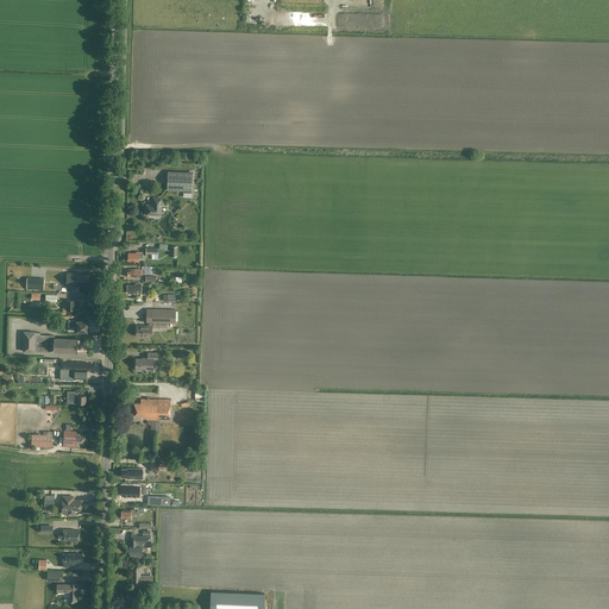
[(168,171),(168,190),(192,190),(193,173),(168,171)]
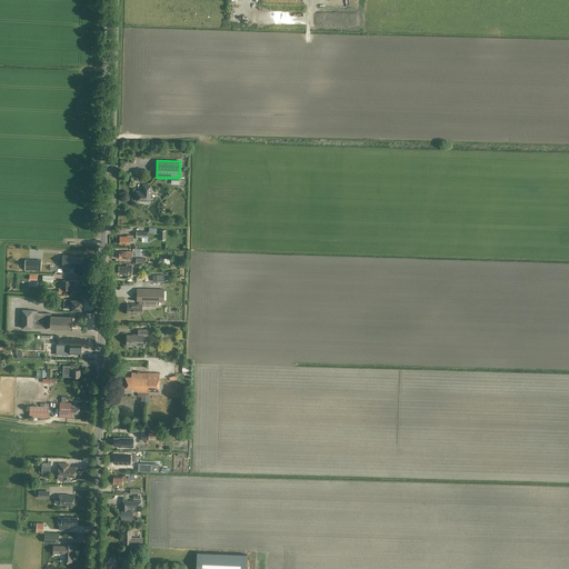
[(150,198),(151,186),(143,185),(143,190),(142,191),(137,191),(136,200),(148,201),(150,198)]
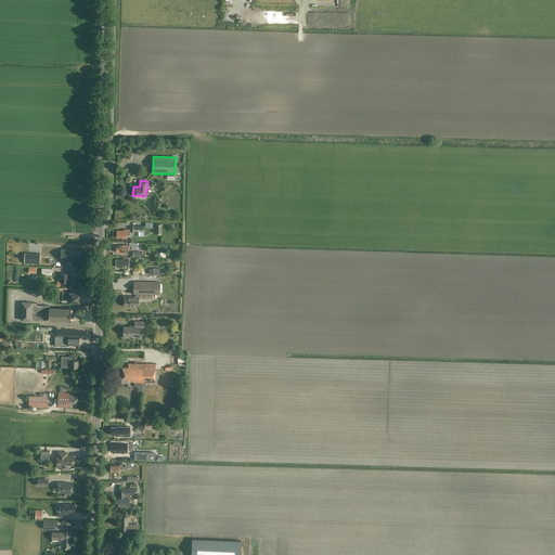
[(75,259),(81,259),(81,252),(76,252),(76,249),(61,249),(61,260),(71,261),(71,260),(75,260),(75,259)]
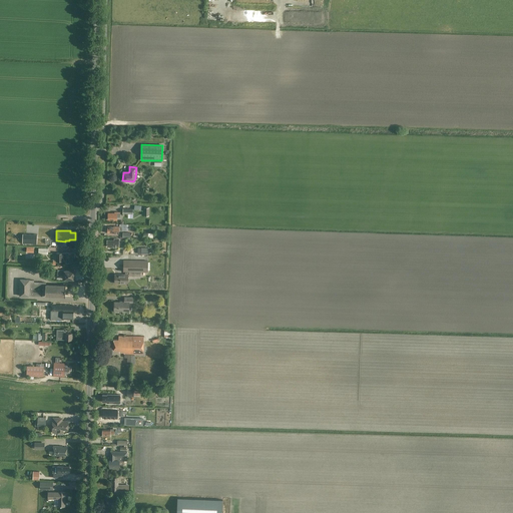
[(37,244),(37,234),(23,234),(22,243),(37,244)]
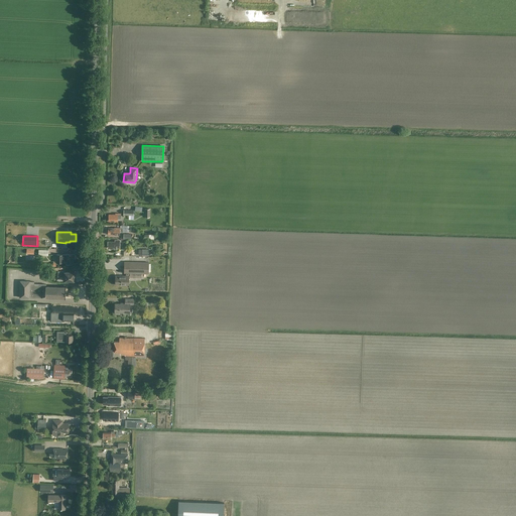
[(108,242),(108,248),(116,248),(120,248),(120,240),(115,240),(115,242),(108,242)]
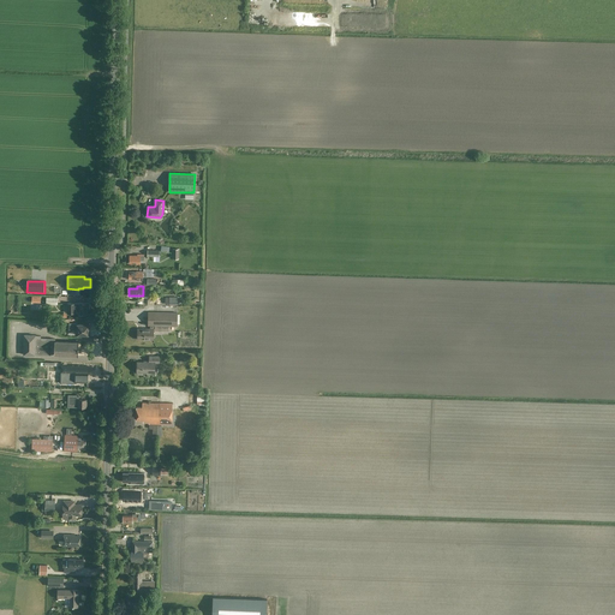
[(78,315),(87,315),(87,309),(89,309),(89,304),(79,303),(78,303),(78,304),(67,304),(67,312),(76,314),(76,312),(78,312),(78,315)]
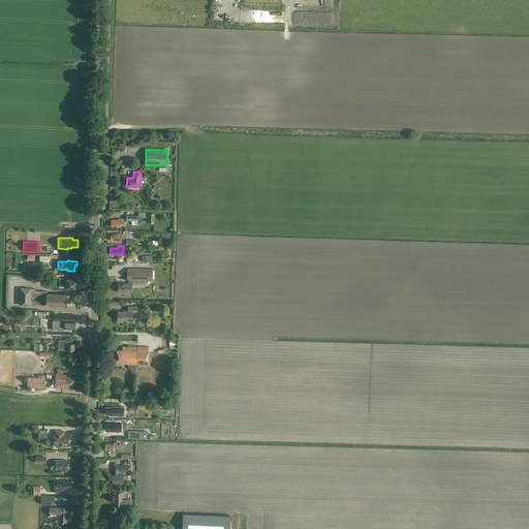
[(152,270),(127,269),(127,280),(129,280),(129,283),(119,283),(118,291),(132,292),(132,283),(132,280),(152,281),(152,270)]
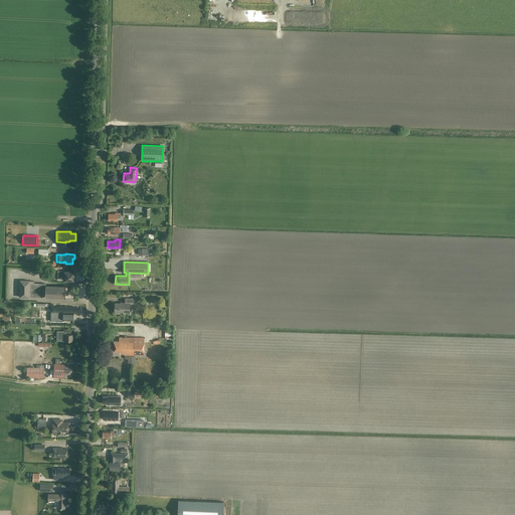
[(74,281),(74,272),(63,272),(63,271),(58,271),(57,276),(63,276),(63,277),(64,277),(64,281),(74,281)]
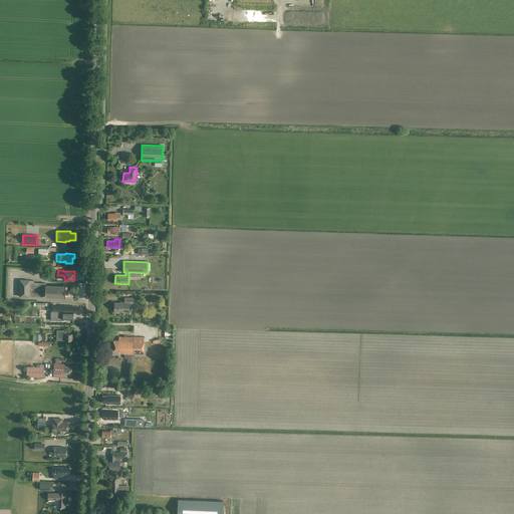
[(46,283),(34,283),(34,281),(30,280),(20,280),(20,296),(29,296),(65,297),(65,286),(46,285),(46,283)]
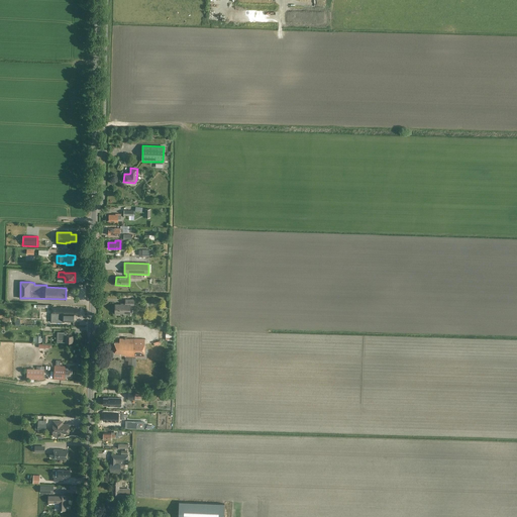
[(133,305),(133,300),(125,300),(125,304),(123,304),(123,305),(115,305),(115,313),(130,314),(130,305),(133,305)]
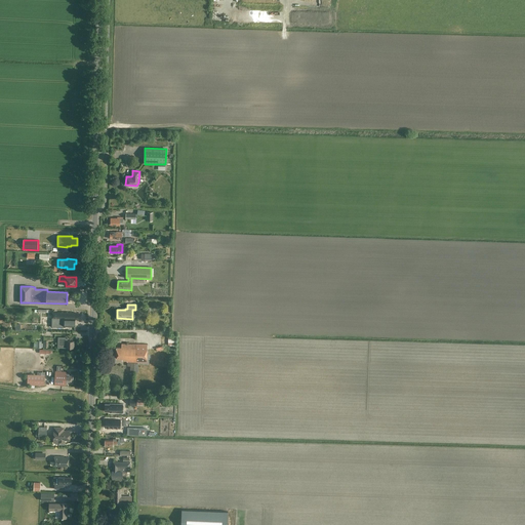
[(75,313),(52,312),(52,313),(38,313),(38,314),(34,314),(34,324),(38,324),(38,329),(66,329),(66,326),(75,327),(75,313)]
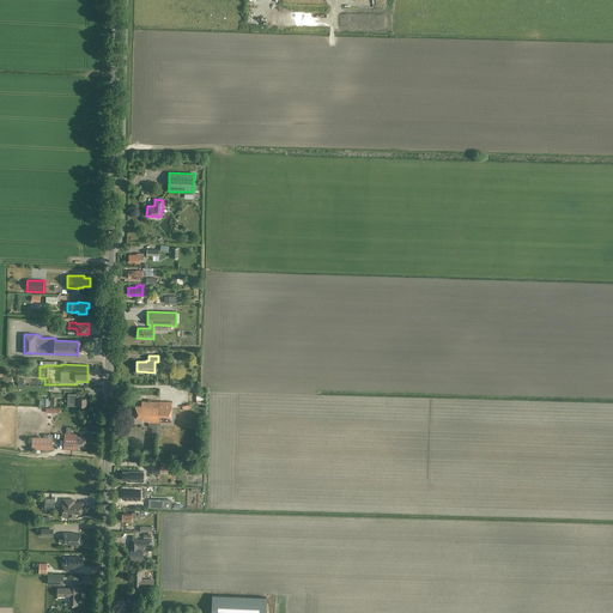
[(62,400),(68,400),(68,401),(64,401),(64,405),(78,406),(86,406),(86,399),(78,399),(78,400),(72,400),(72,395),(62,395),(62,400)]
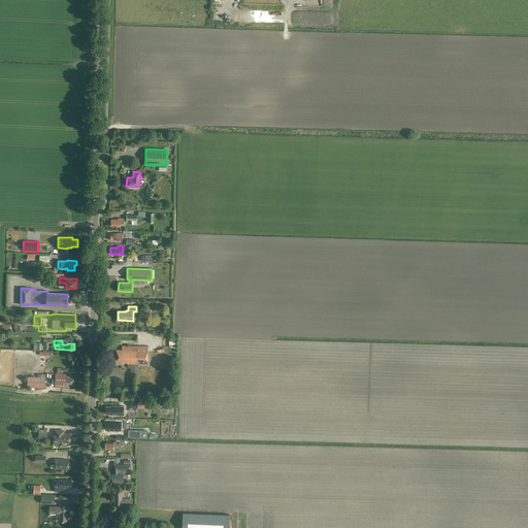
[(147,365),(147,347),(122,345),(122,350),(117,350),(117,361),(123,361),(123,363),(128,363),(128,364),(147,365)]
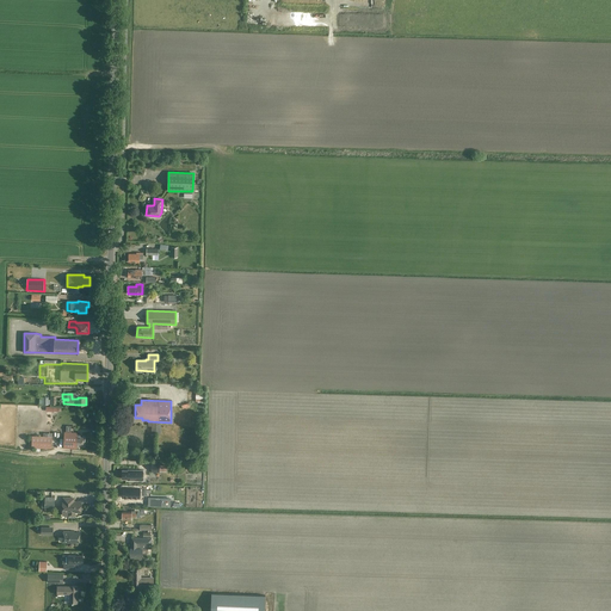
[(85,446),(85,437),(80,437),(80,434),(76,434),(78,433),(65,432),(63,448),(80,449),(80,446),(85,446)]
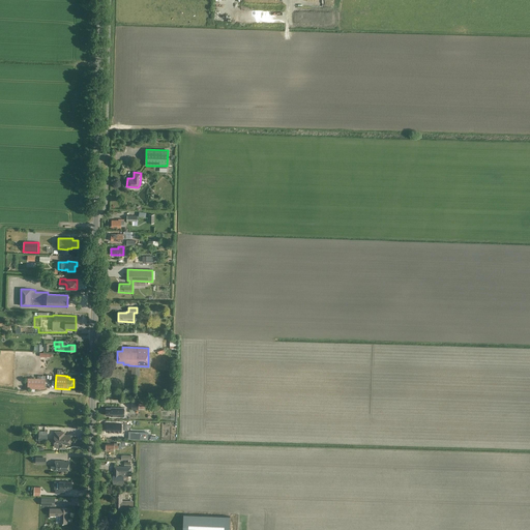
[(45,389),(46,379),(28,378),(27,388),(45,389)]
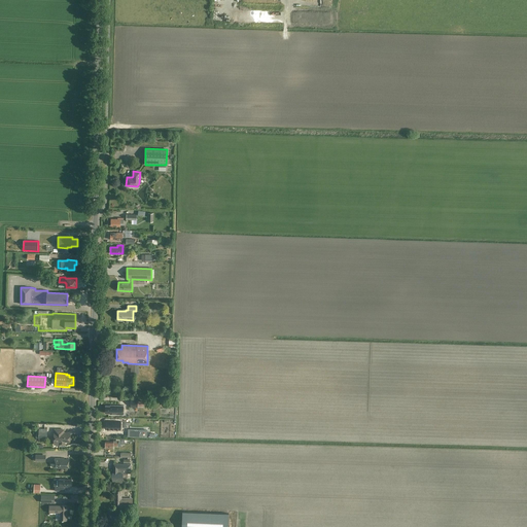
[(124,415),(124,406),(110,406),(106,406),(105,413),(110,413),(110,414),(124,415)]
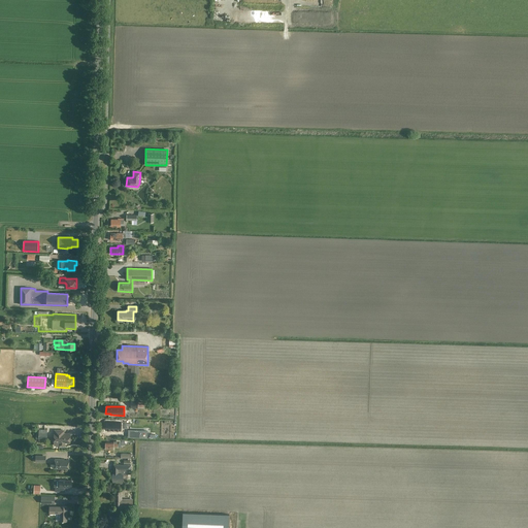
[(72,409),(58,408),(58,418),(72,418),(72,409)]
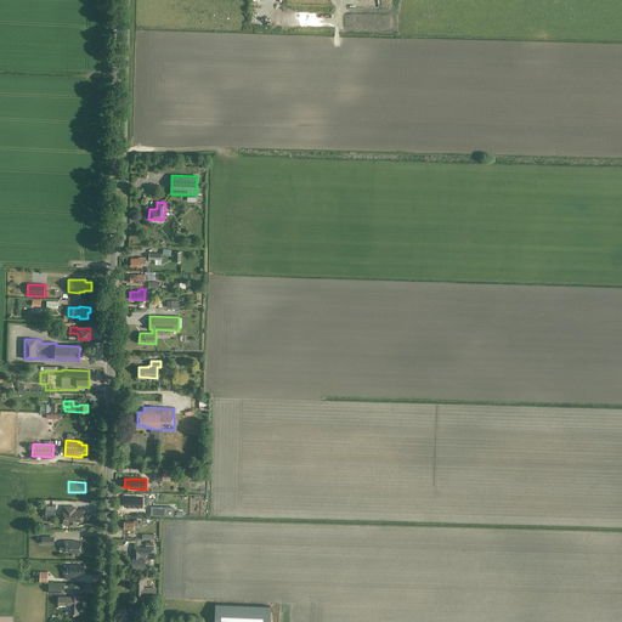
[(142,508),(142,497),(125,496),(125,507),(142,508)]
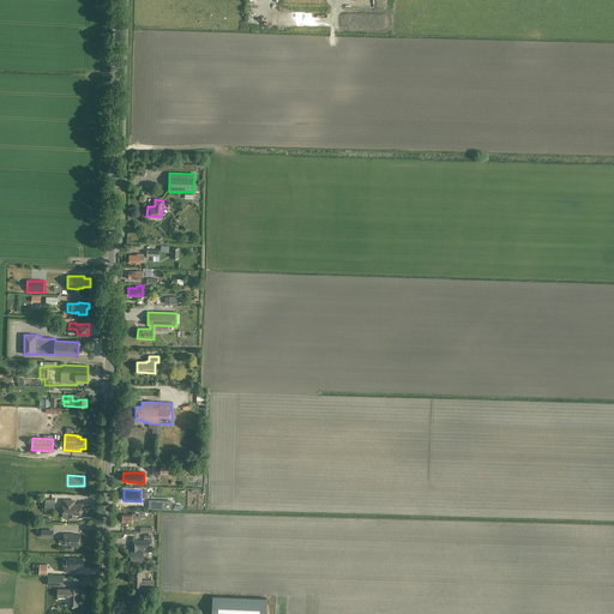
[(55,500),(46,499),(46,510),(54,511),(55,500)]
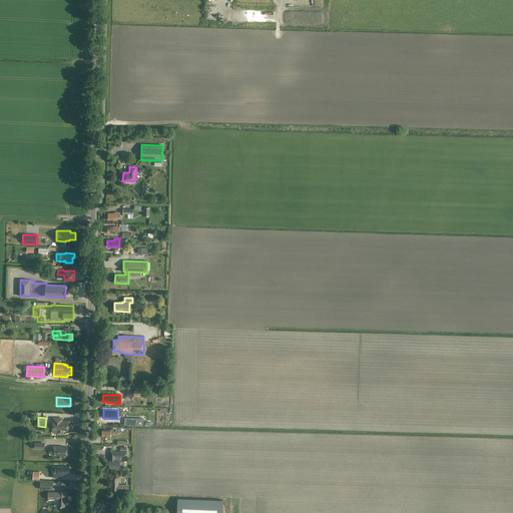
[(53,418),(52,430),(57,430),(57,433),(63,433),(63,430),(67,431),(68,421),(61,421),(61,418),(53,418)]
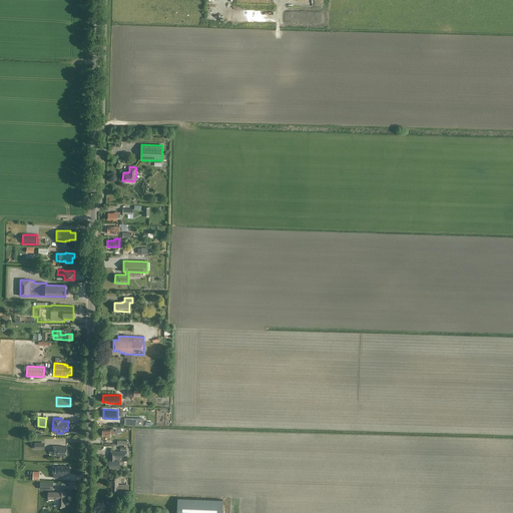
[(143,426),(143,418),(124,418),(124,425),(143,426)]
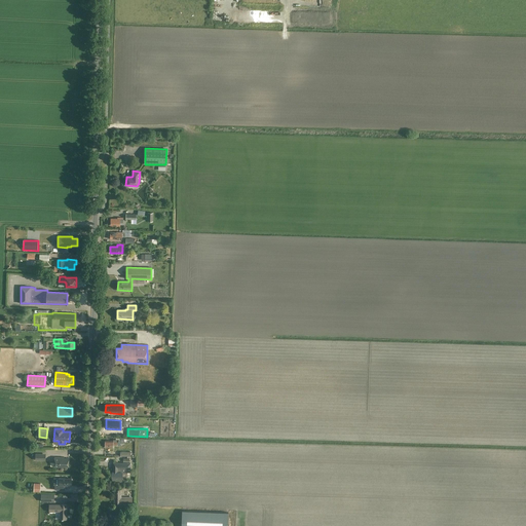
[(64,466),(69,466),(69,458),(64,458),(64,457),(54,457),(54,467),(64,467),(64,466)]
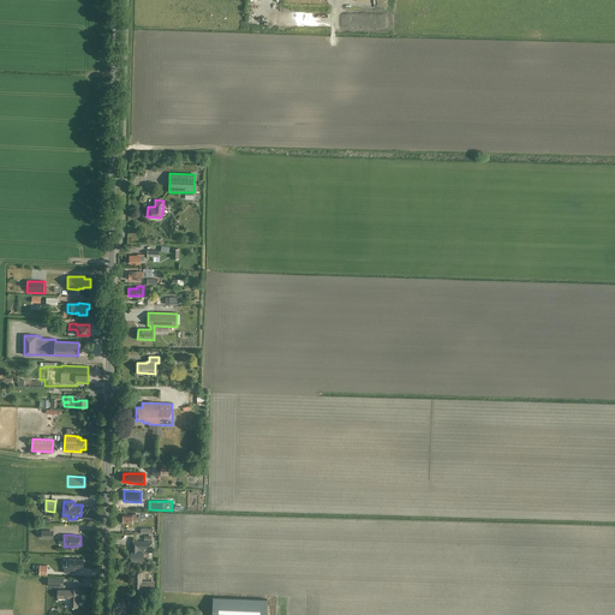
[(131,559),(131,562),(143,562),(143,557),(149,557),(149,553),(153,553),(153,548),(153,542),(132,541),(132,551),(131,551),(131,559)]
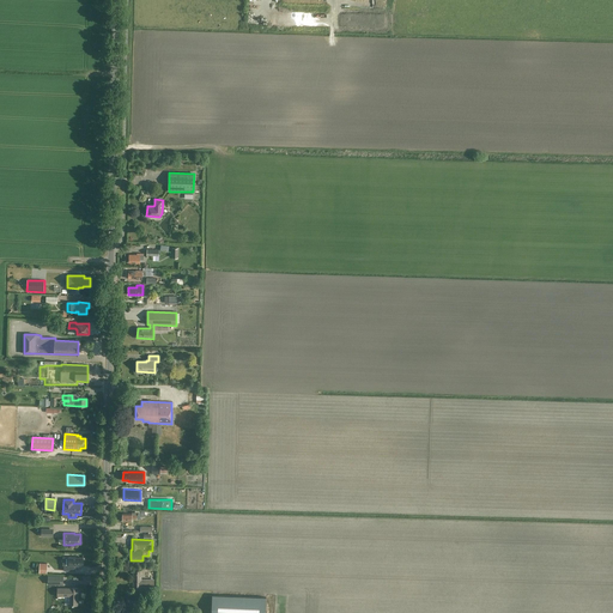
[(76,571),(76,566),(79,566),(79,565),(83,565),(83,558),(68,557),(68,565),(64,565),(64,571),(76,571)]
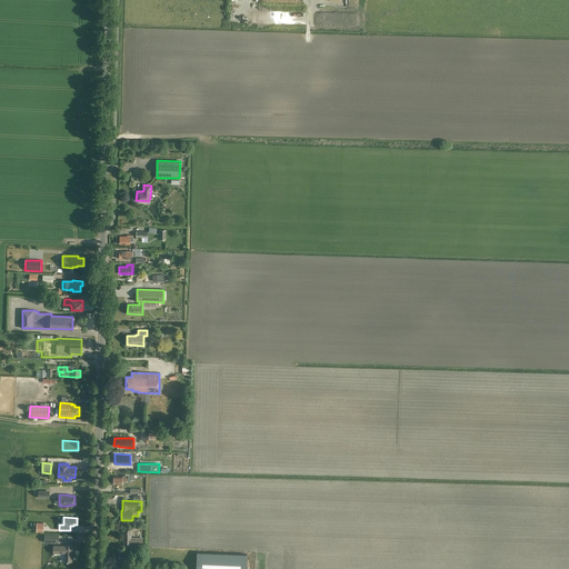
[(131,543),(139,545),(142,545),(142,538),(131,538),(131,530),(125,530),(125,545),(131,545),(131,543)]
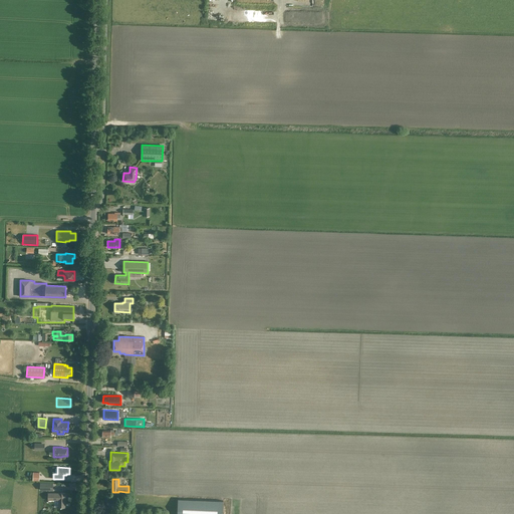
[(48,493),(48,500),(58,500),(58,507),(65,508),(65,493),(48,493)]
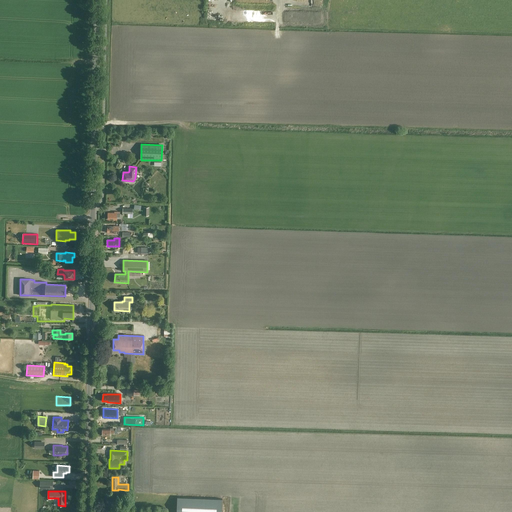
[(177,497),(176,511),(221,511),(222,499),(177,497)]
